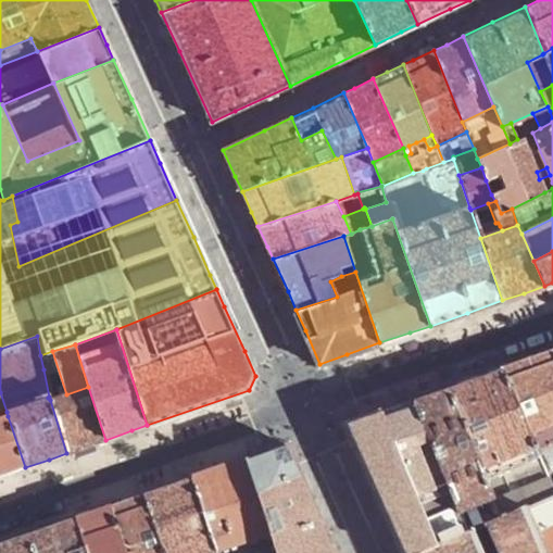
[(552,348),(526,357),(501,366),(533,449),(552,440),(552,348)]
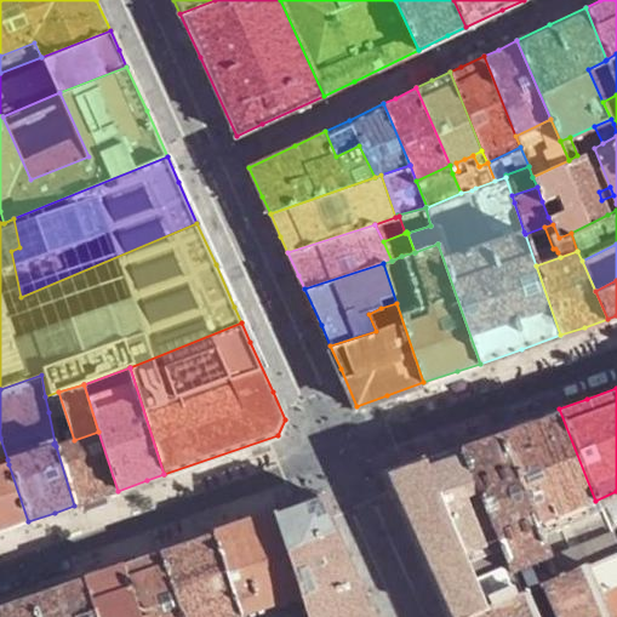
[(74,440),(58,392),(45,396),(49,412),(55,443),(53,444),(56,446),(74,440)]
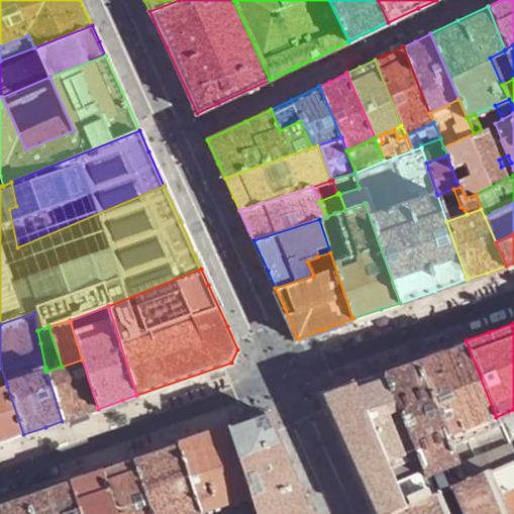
[(437,350),(415,358),(448,442),(458,439),(464,436),(499,422),(496,417),(466,340),(437,350)]
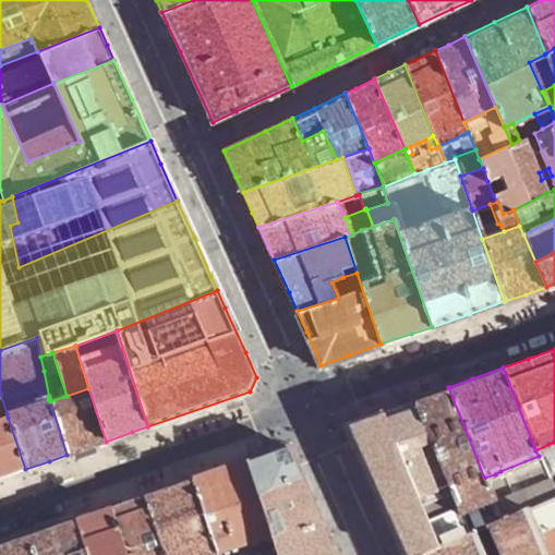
[(431,394),(413,399),(443,472),(449,490),(459,511),(493,498),(484,478),(448,387),(431,394)]
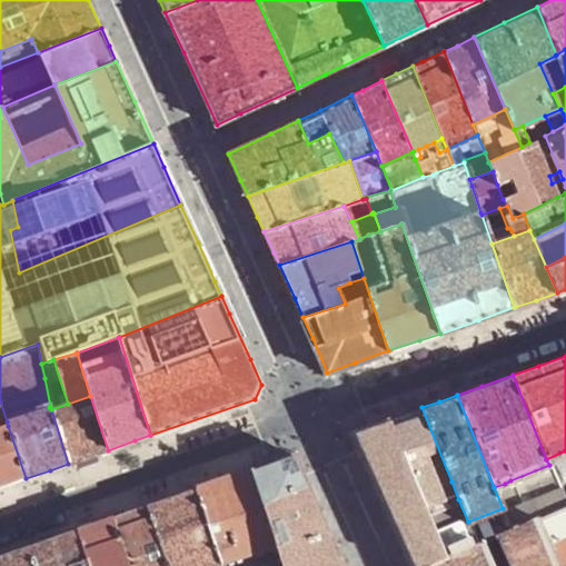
[(108,450),(90,396),(68,404),(51,409),(68,464),(93,455),(108,450)]
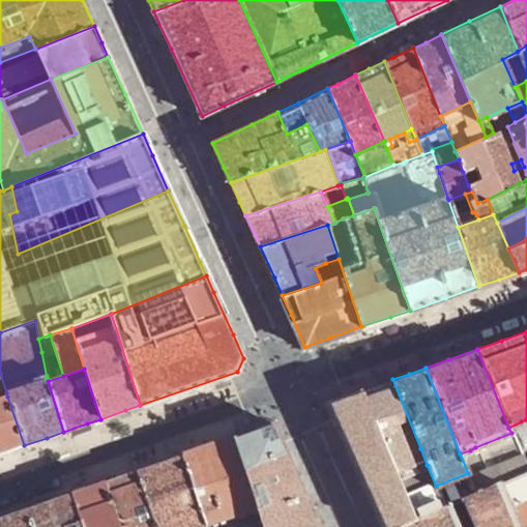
[(6,392),(0,374),(0,454),(24,445),(7,397),(6,392)]
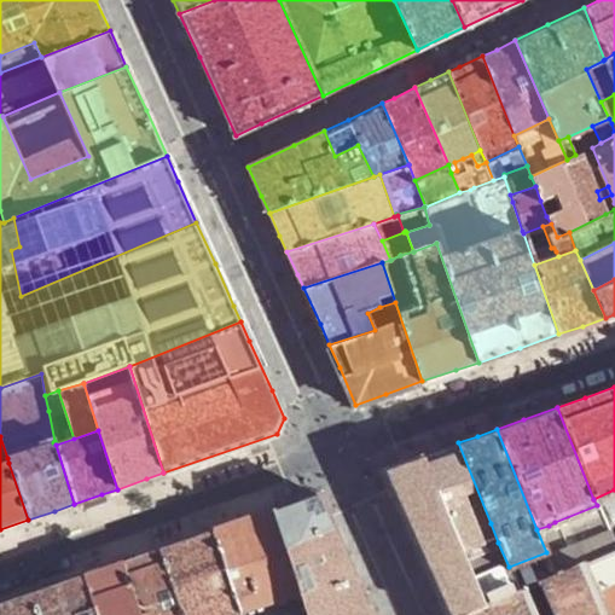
[(436,451),(423,456),(456,537),(491,523),(458,442),(436,451)]
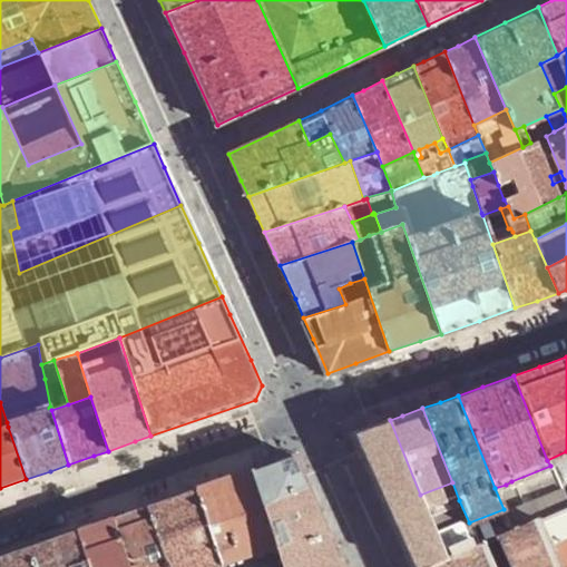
[(353,432),(373,476),(393,522),(412,566),(420,566),(445,557),(427,514),(420,495),(390,420),(372,426),(353,432)]
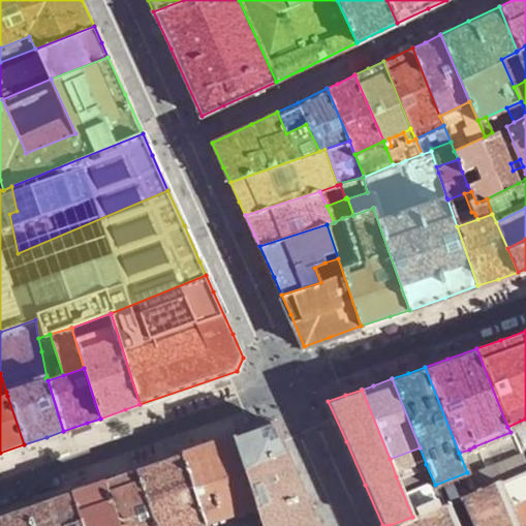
[(525,419),(507,427),(511,432),(518,452),(524,467),(525,466),(525,419)]
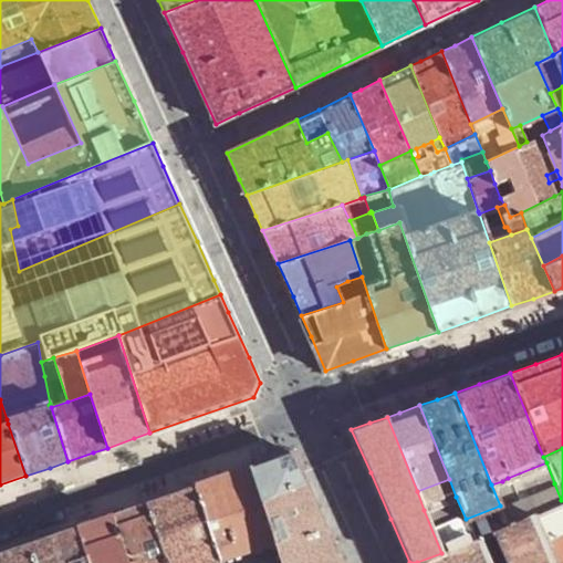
[(341,562),(323,522),(291,452),(249,467),(274,543),(281,562),(341,562)]
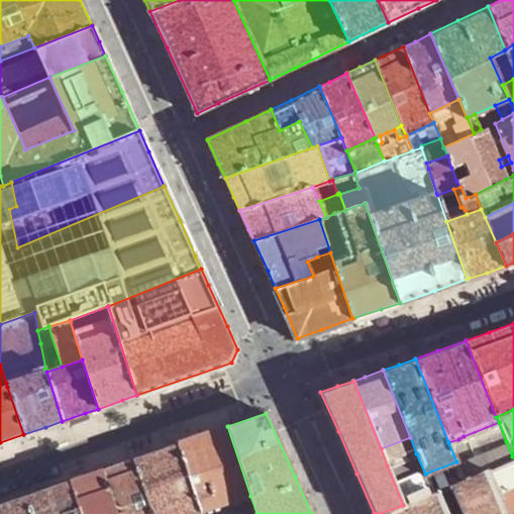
[(499,422),(464,436),(472,455),(506,441),(499,422)]
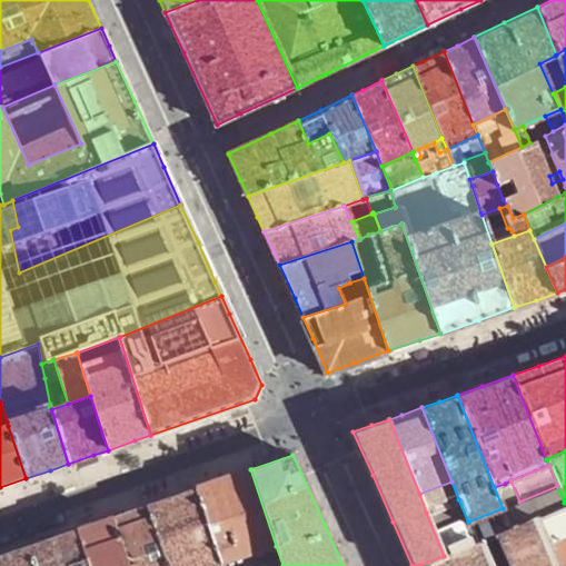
[(276,546),(250,469),(221,479),(194,488),(220,565),(276,546)]
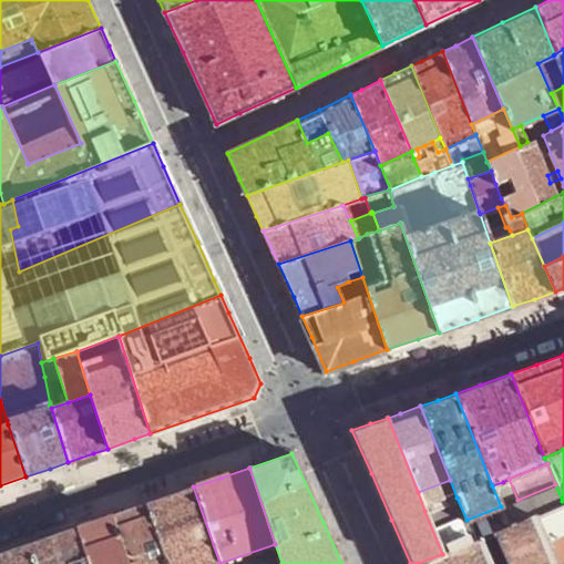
[(450,480),(418,492),(424,511),(457,498),(450,480)]
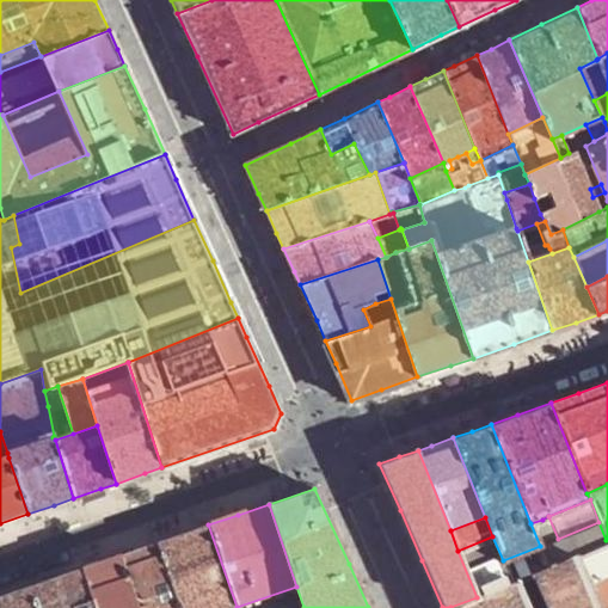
[(542,520),(530,523),(540,546),(551,541),(542,520)]
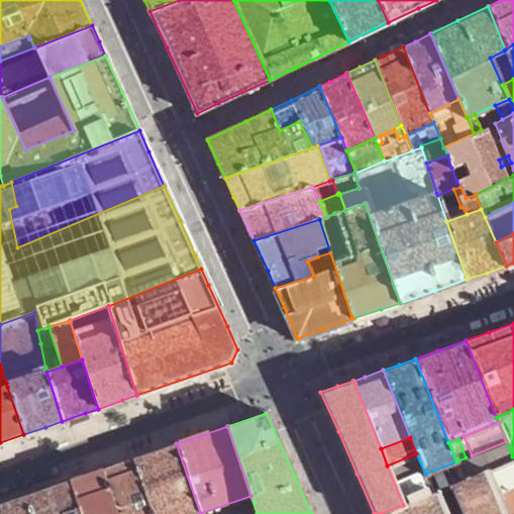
[(512,456),(506,441),(472,455),(466,457),(456,461),(465,479),(485,471),(513,458),(512,456)]
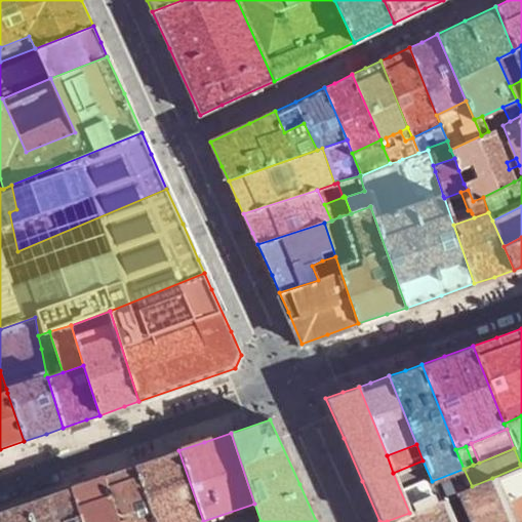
[(198,521),(203,521),(178,450),(155,458),(134,466),(153,521),(198,521)]
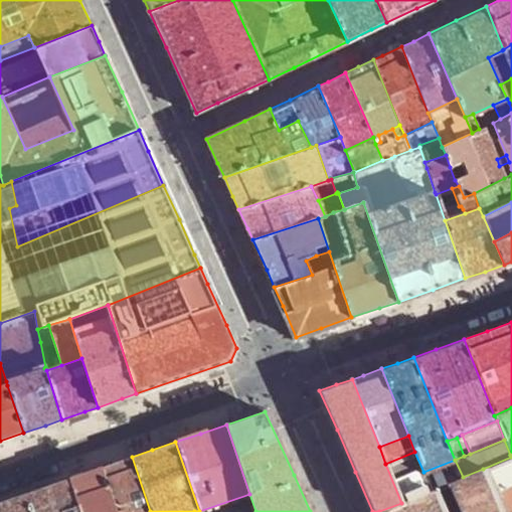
[(401,503),(431,491),(423,472),(414,452),(385,464),(401,503)]
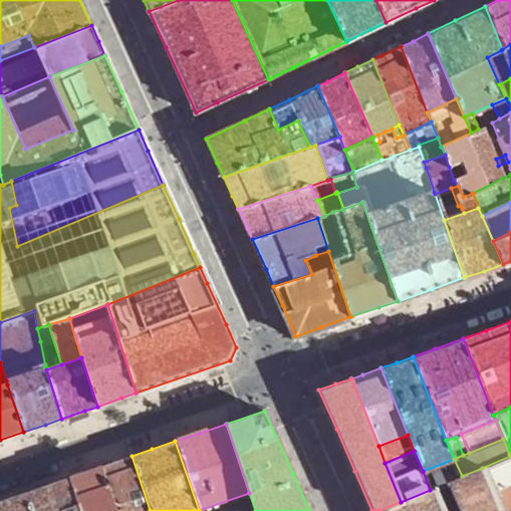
[(510,510),(510,453),(509,454),(510,456),(482,468),(500,510),(510,510)]
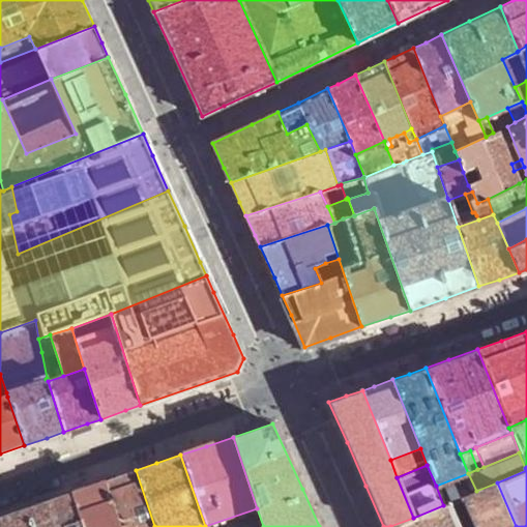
[(154,526),(136,470),(119,476),(104,481),(118,526),(154,526)]
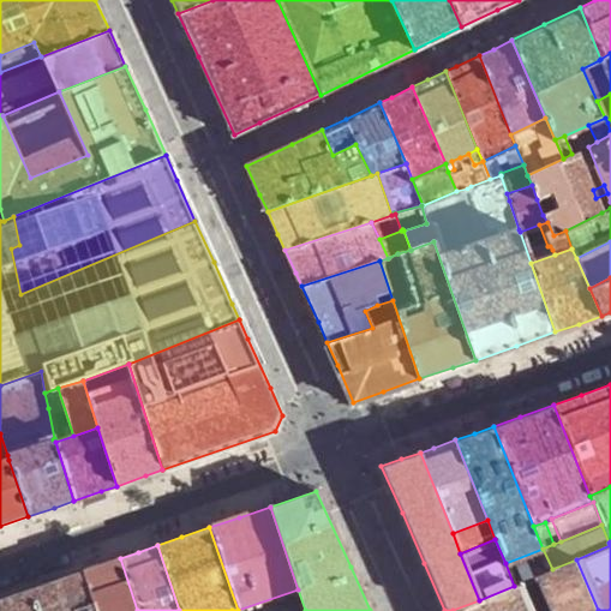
[(543,549),(505,563),(514,586),(520,582),(532,577),(552,569),(543,549)]
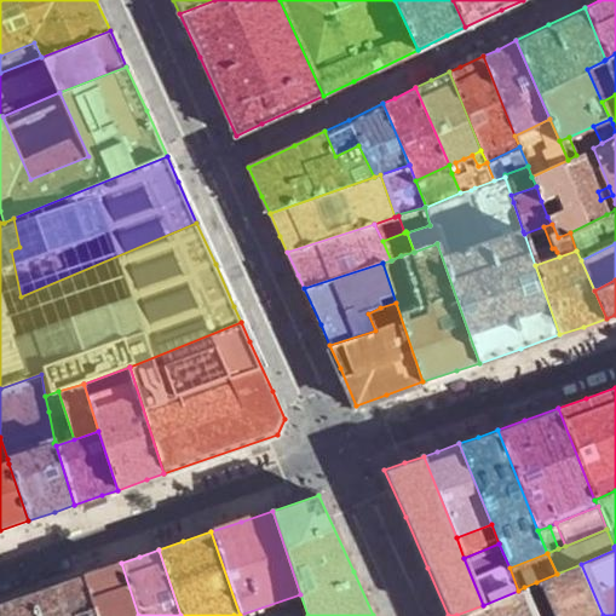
[(138,615),(121,563),(97,571),(84,576),(96,615),(138,615)]
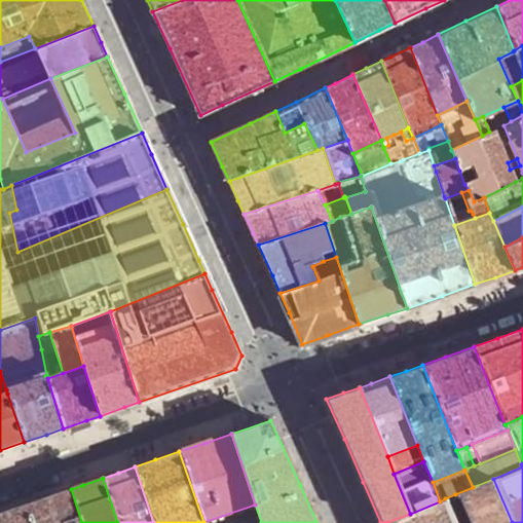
[(512,522),(493,479),(473,487),(455,494),(468,522),(455,522),(445,498),(440,501),(410,514),(387,522),(512,522)]
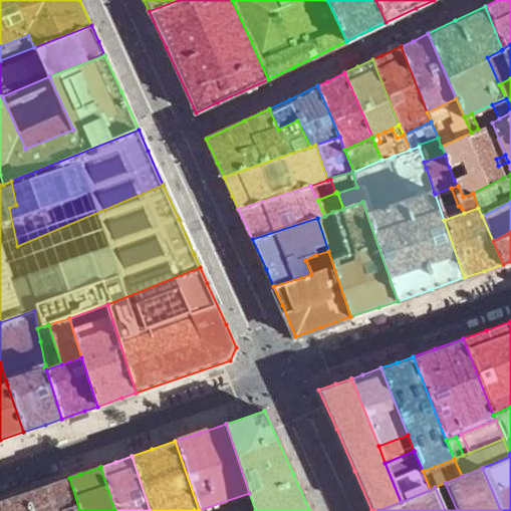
[(27,493),(0,501),(0,510),(79,510),(69,478),(27,493)]
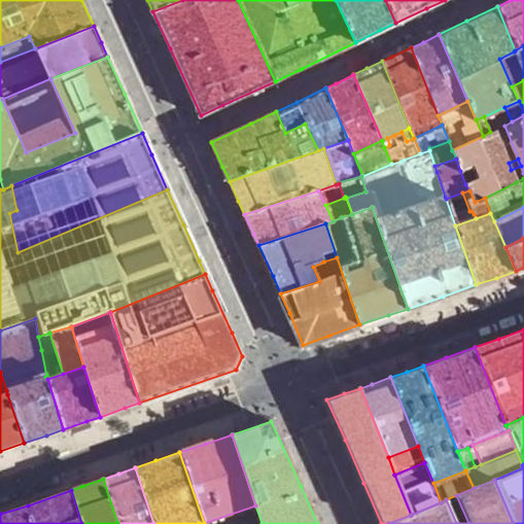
[(468,523),(456,495),(446,499),(456,523),(468,523)]
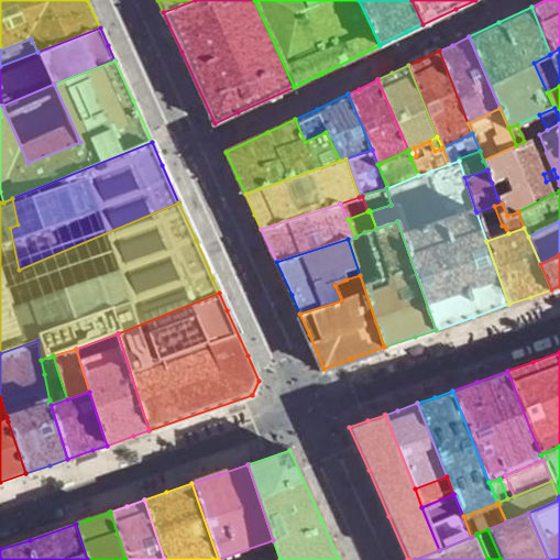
[(280,559),(273,540),(218,559),(280,559)]
